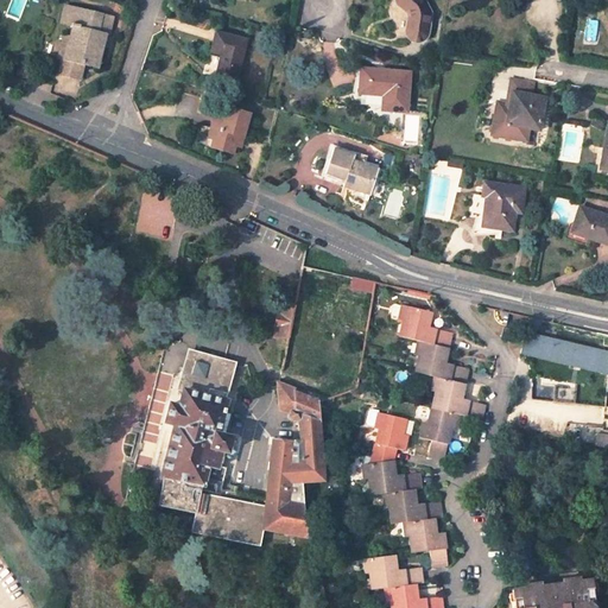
[(426,36),(431,14),(424,0),(394,0),(394,1),(396,4),(398,6),(406,13),(407,14),(407,17),(407,19),(405,30),(406,33),(407,37),(411,42),(415,42),(418,42),(422,40),(424,39),(425,38),(426,36)]
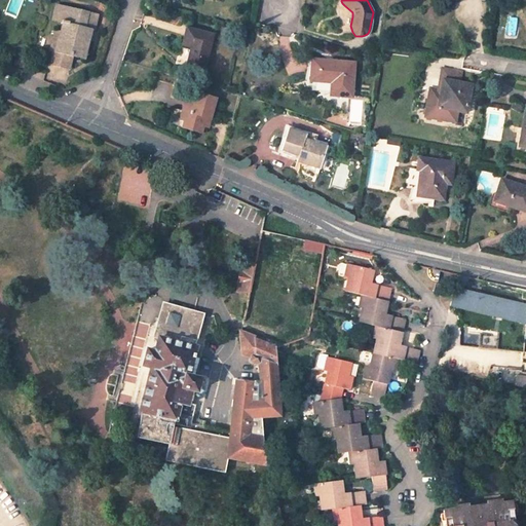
[(98,15),(57,5),(52,21),(66,23),(68,24),(66,30),(65,30),(64,33),(59,52),(53,51),(50,64),(69,69),(72,55),(82,59),(86,38),(89,29),(94,31),(98,15)]
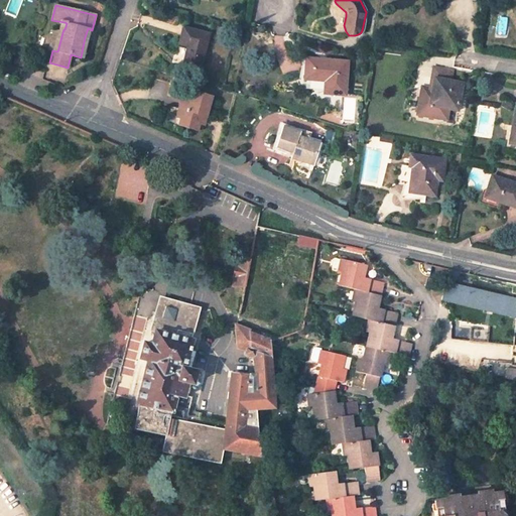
[(209,34),(183,27),(179,43),(188,46),(183,63),(200,68),(209,34)]
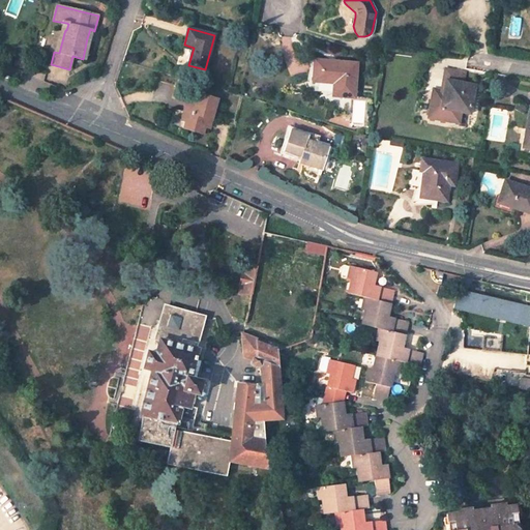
[(55,31),(51,51),(54,52),(59,53),(64,33),(55,31)]
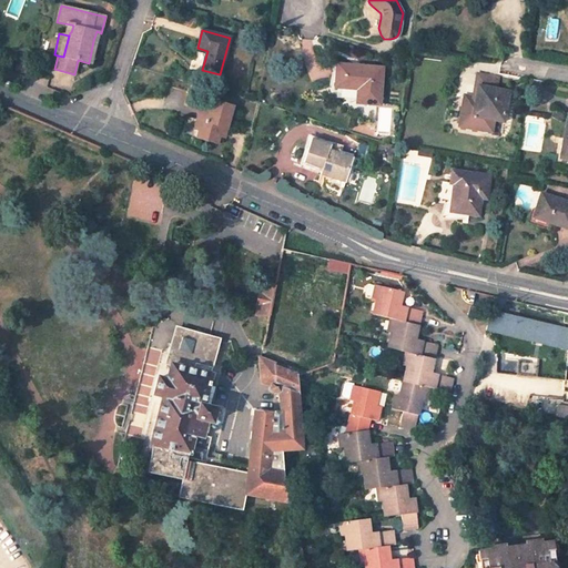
[(379,105),(383,68),(359,66),(359,69),(353,69),(353,66),(337,64),(335,88),(357,89),(356,103),(379,105)]
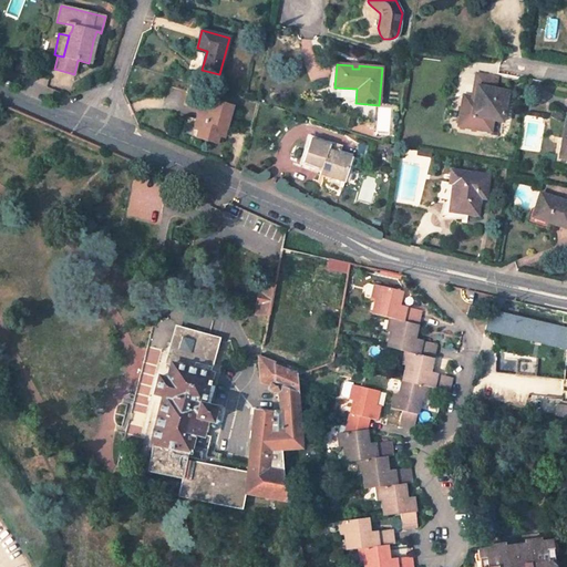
[(472,96),(475,98),(477,99),(476,104),(462,101),(457,126),(491,132),(493,121),(503,122),(508,91),(495,89),(497,78),(476,73),(472,96)]
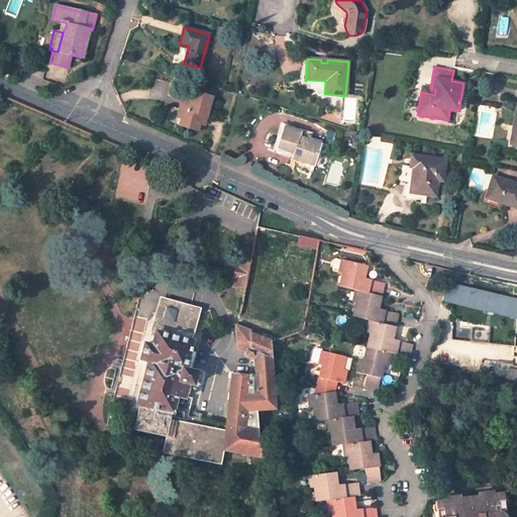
[(206,120),(212,97),(193,92),(191,101),(182,99),(179,109),(188,111),(185,119),(181,118),(179,124),(198,130),(200,123),(201,124),(202,119),(206,120)]
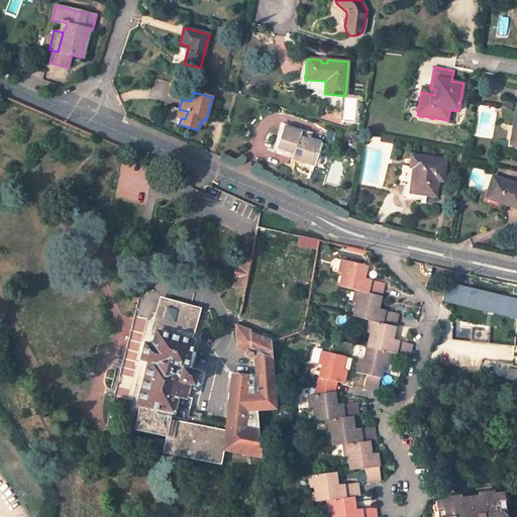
[(179,109),(177,117),(181,118),(185,119),(188,111),(179,109)]
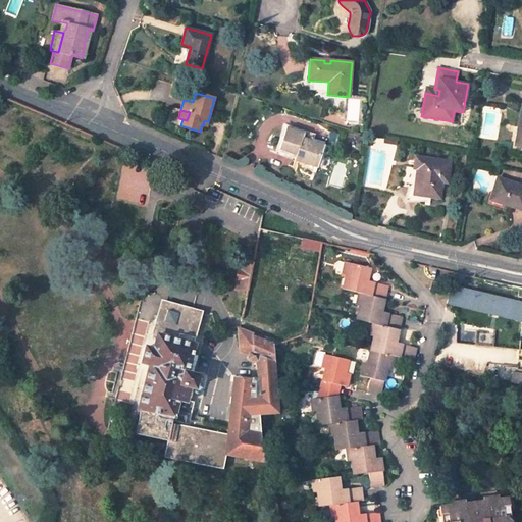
[(303,134),(285,128),(279,148),(297,154),(295,159),(316,167),(324,146),(312,142),(315,135),(304,131),(303,134)]
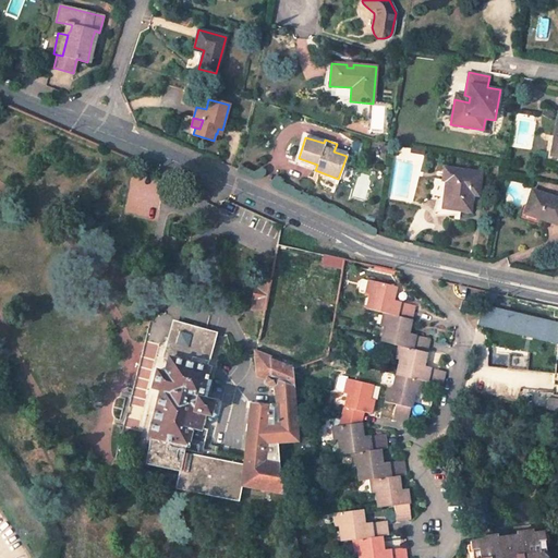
[(481,172),(444,168),(443,180),(446,180),(443,201),(443,208),(449,209),(470,211),(472,199),(466,198),(468,194),(472,195),(477,196),(481,172)]
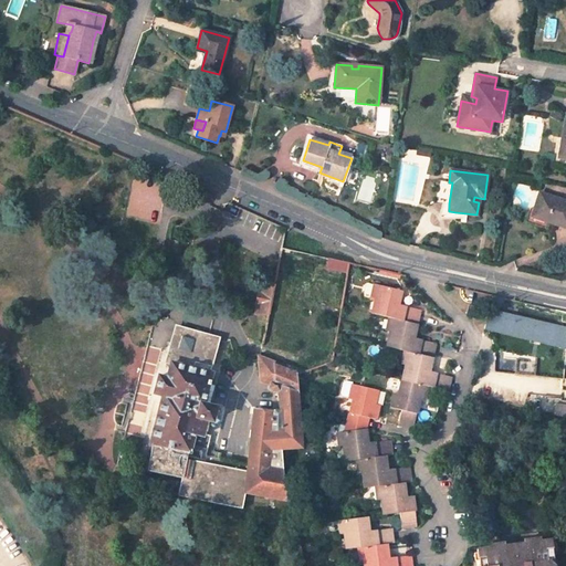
[(565,201),(540,194),(532,213),(554,220),(553,224),(565,228),(565,201)]
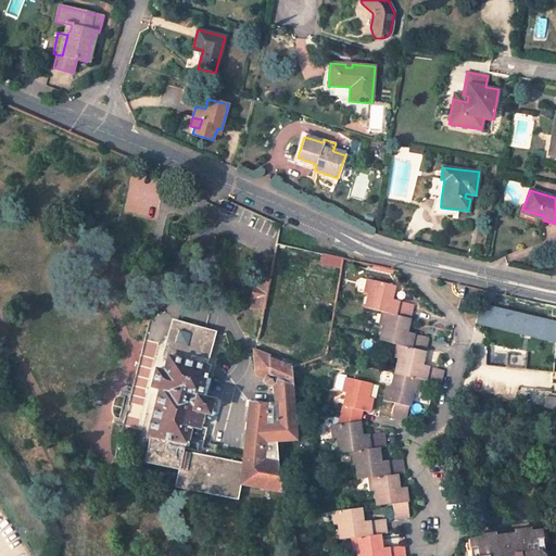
[(441,200),(434,199),(430,215),(446,215),(447,209),(441,207),(441,200)]
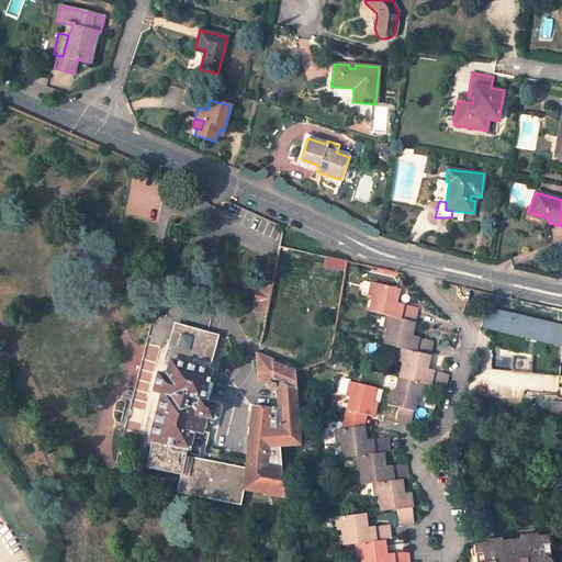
[(345,261),(326,257),(325,266),(344,270),(345,261)]
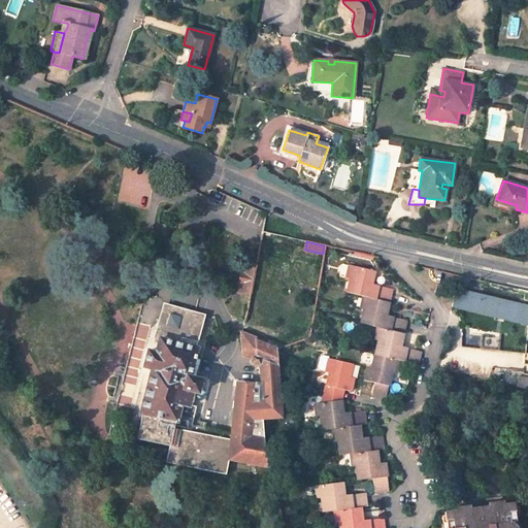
[(257,264),(244,262),(242,272),(241,272),(239,284),(240,284),(238,292),(251,295),(257,264)]
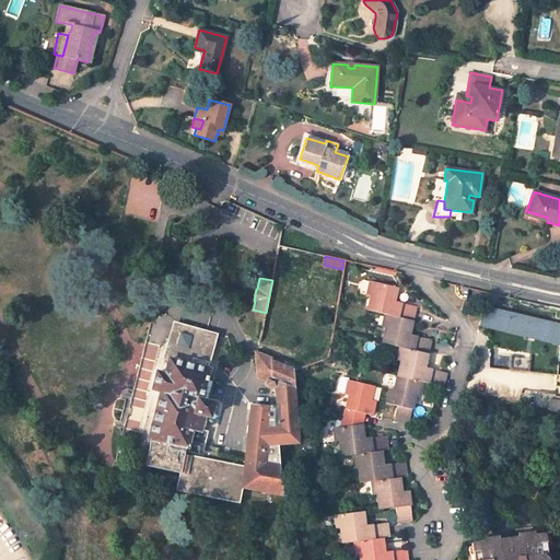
[(398,288),(370,281),(366,293),(371,294),(368,310),(385,314),(413,321),(418,306),(401,303),(400,310),(389,307),(392,301),(395,302),(396,295),(398,288)]
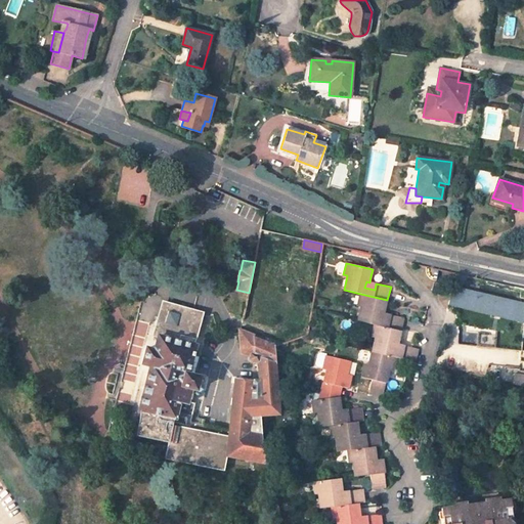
[(427,267),(426,273),(428,276),(432,279),(448,282),(450,272),(427,267)]
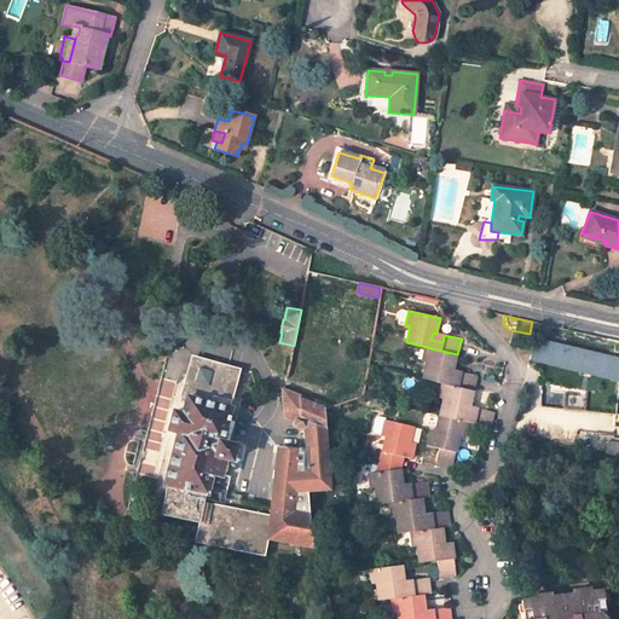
[(537,334),(548,336),(550,325),(539,323),(537,334)]
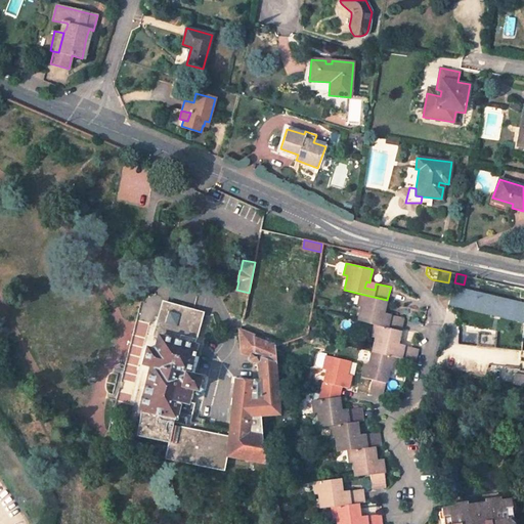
[(376,284),(369,282),(366,281),(364,288),(375,290),(376,284)]
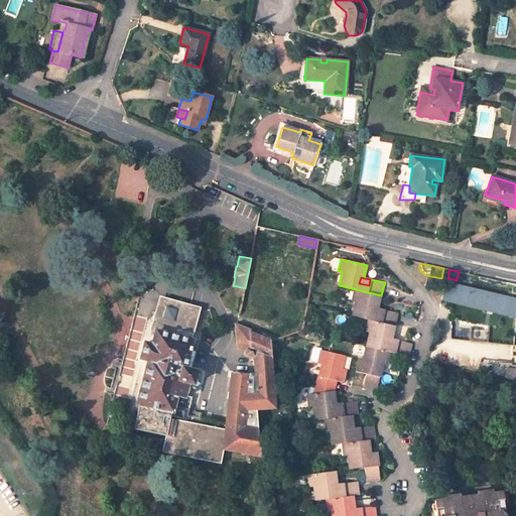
[(436,279),(427,277),(425,287),(433,289),(436,279)]
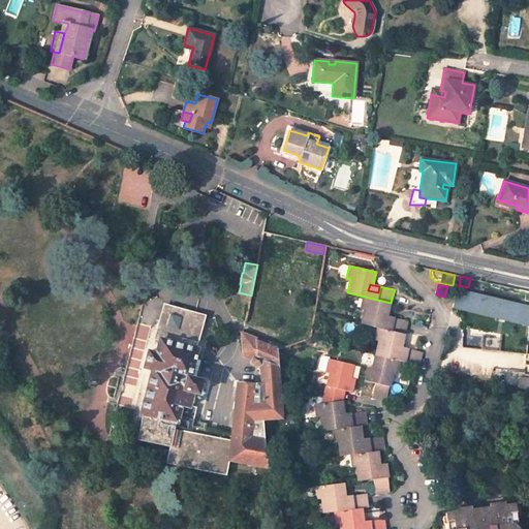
[(405,334),(408,321),(395,317),(394,322),(383,320),(384,315),(387,316),(390,310),(391,303),(364,297),(361,309),(365,310),(361,323),(378,328),(405,334)]
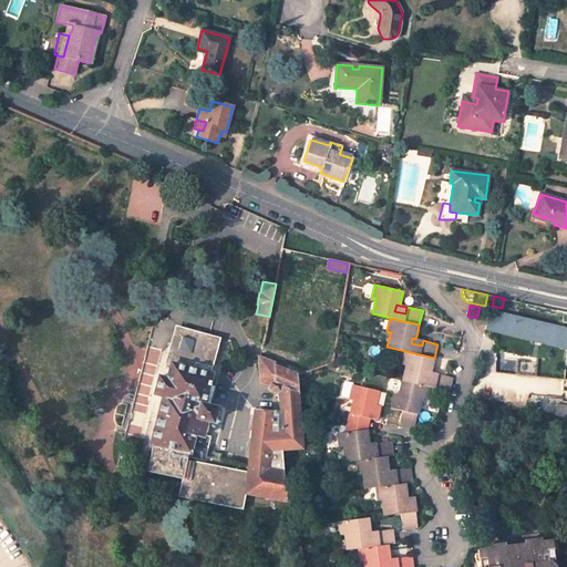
[(167,379),(158,377),(154,394),(162,397),(150,446),(152,447),(146,472),(182,480),(178,497),(243,509),(246,493),(289,502),(285,484),(282,450),(302,449),(297,375),(259,359),(260,383),(270,387),(270,389),(274,392),(279,392),(282,430),(272,431),(275,413),(255,412),(248,465),(207,455),(212,436),(204,433),(207,421),(210,422),(213,420),(215,412),(213,406),(204,404),(212,374),(210,374),(212,367),(210,367),(218,339),(177,328),(167,362),(171,363),(167,379)]
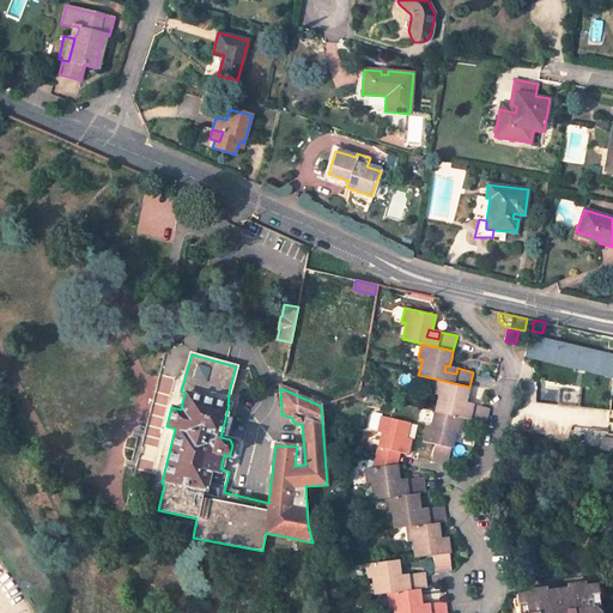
[(435,393),(439,394),(436,411),(463,418),(486,423),(489,407),(474,405),(473,411),(461,408),(462,402),(466,402),(468,396),(469,387),(438,380),(435,393)]
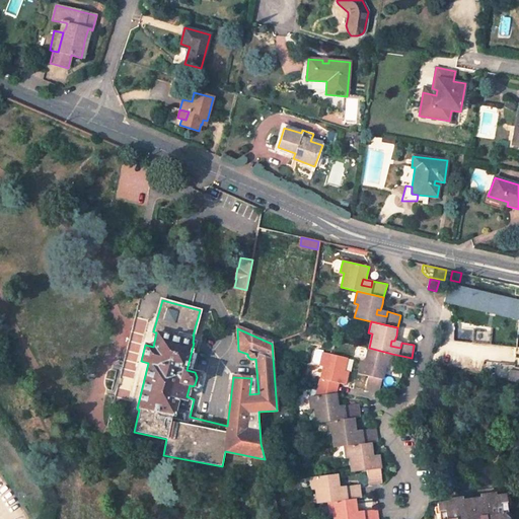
[(238,323),(237,328),(262,339),(264,334),(238,323)]
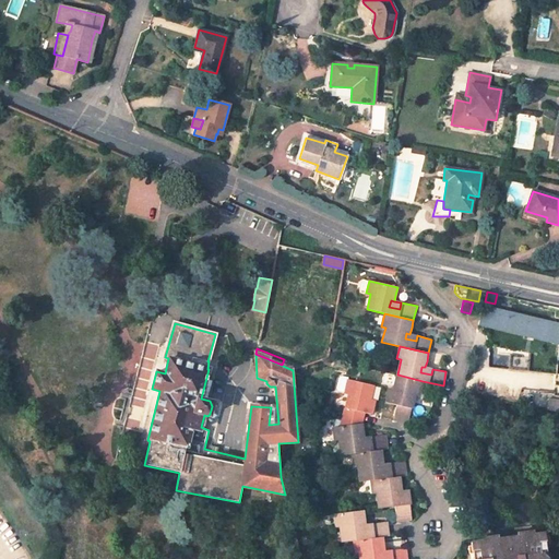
[(394,419),(408,423),(411,415),(416,395),(419,396),(423,381),(397,375),(394,390),(401,392),(400,397),(388,394),(387,402),(397,405),(394,419)]
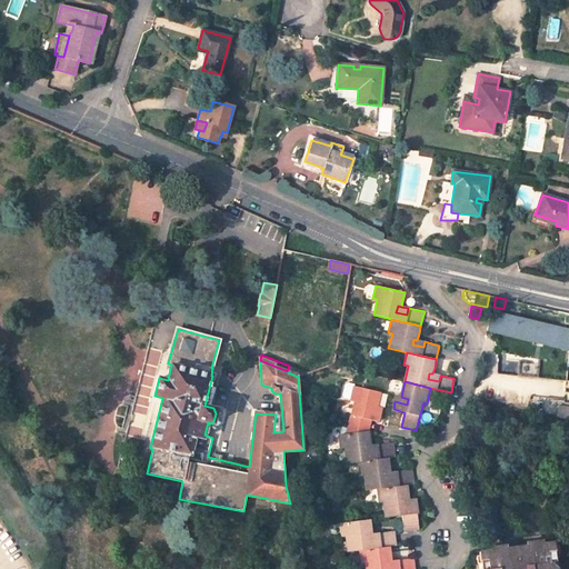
[(355,386),(351,400),(355,401),(347,433),(369,430),(370,425),(371,420),(378,422),(380,413),(371,410),(372,406),(377,407),(381,392),(355,386)]
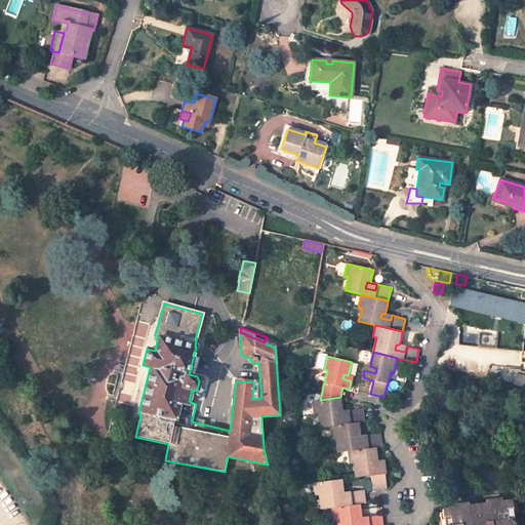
[(524,375),(517,374),(515,386),(524,387),(524,375)]
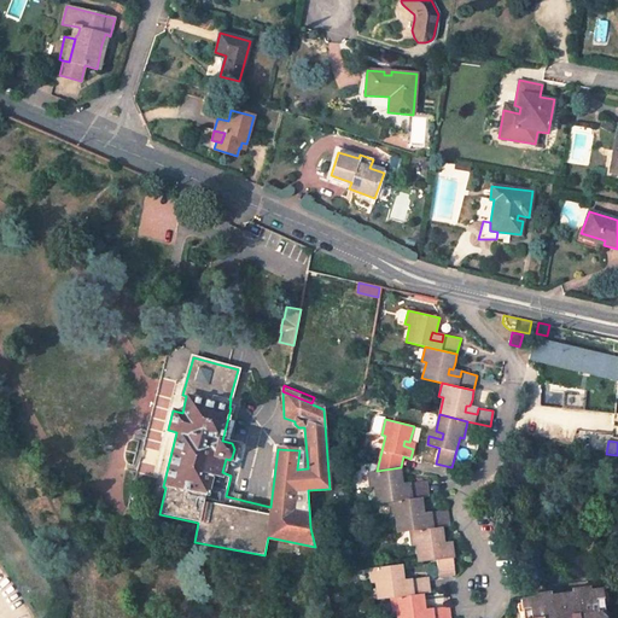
[(425,445),(424,456),(435,458),(436,447),(425,445)]
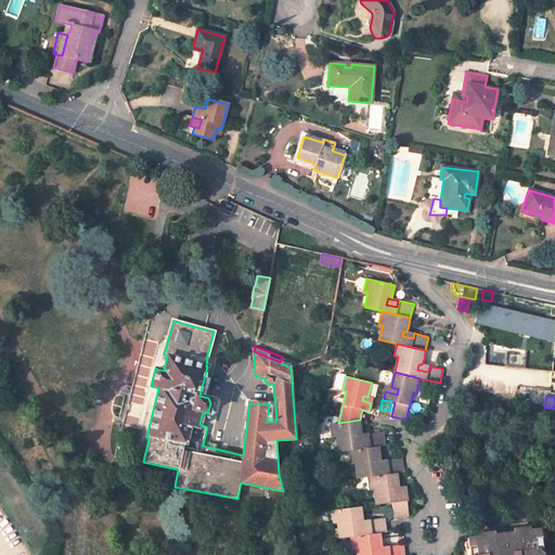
[(360,420),(338,423),(331,424),(332,437),(336,437),(338,452),(349,451),(378,447),(385,446),(384,431),(368,434),(369,439),(358,440),(357,435),(361,434),(360,420)]
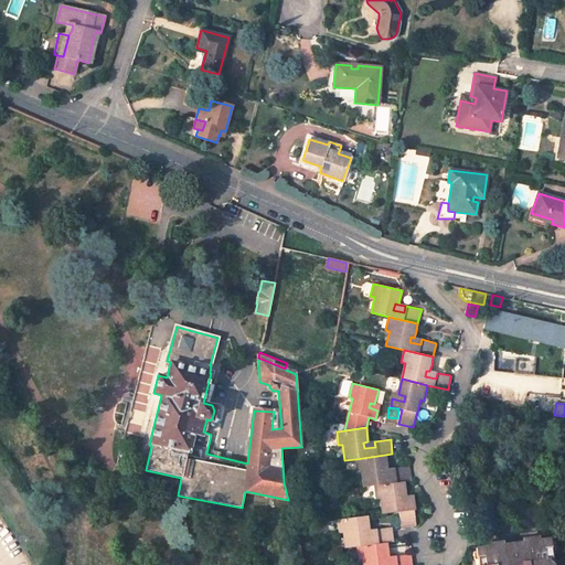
[(387,469),(385,455),(355,459),(358,471),(361,471),(363,487),(374,486),(404,481),(411,480),(408,466),(394,468),(394,473),(383,476),(382,469),(387,469)]
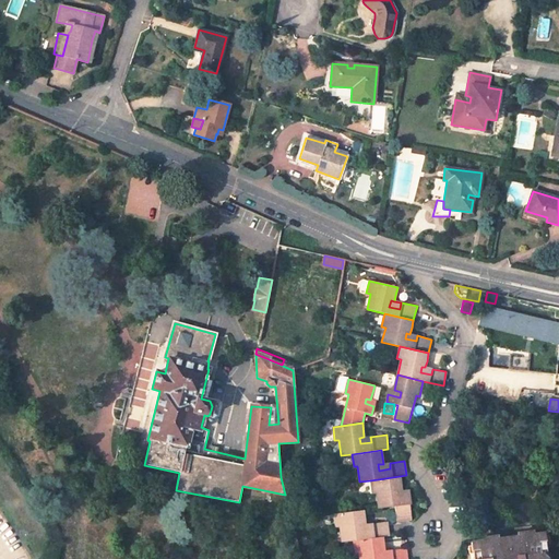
[(396,492),(402,491),(400,476),(370,480),(372,494),(377,492),(378,508),(395,506),(396,522),(401,521),(412,520),(408,496),(397,498),(396,492)]
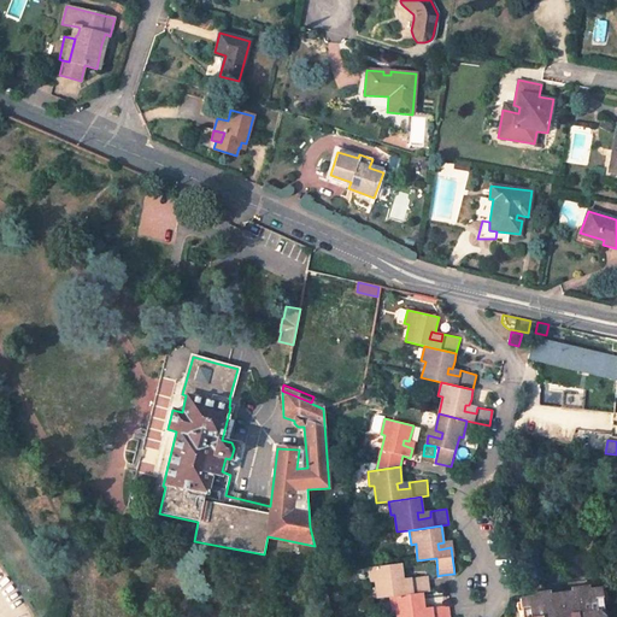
[(401,563),(369,568),(371,582),(375,581),(377,599),(423,592),(429,592),(428,576),(410,577),(411,583),(398,585),(398,579),(404,579),(401,563)]
